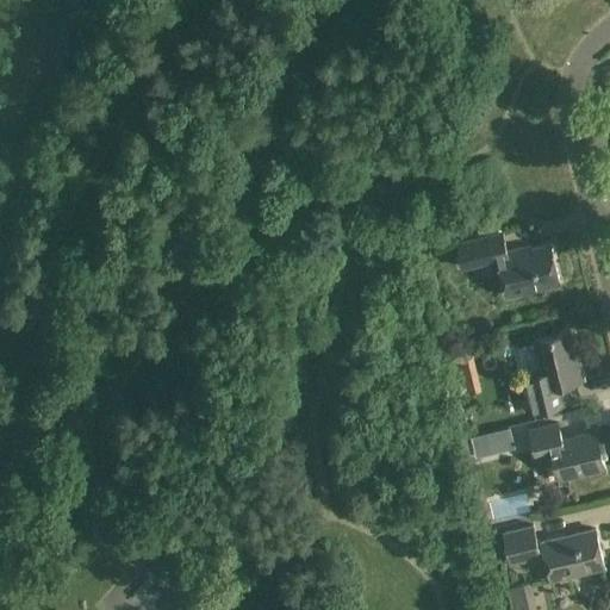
[(508,253),(503,234),(492,236),(458,246),(461,260),(464,269),(498,261),(508,298),(560,285),(551,246),(521,253),(520,249),(508,253)]
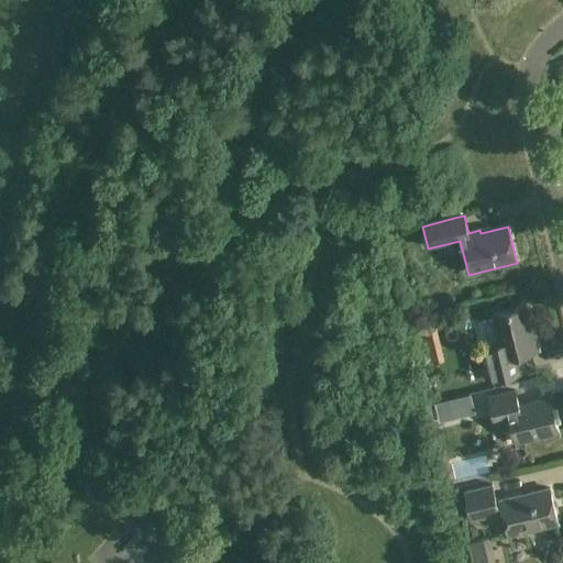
[(532,334),(526,308),(494,316),(501,348),(486,352),(493,381),(519,375),(515,357),(539,352),(534,333),(532,334)]
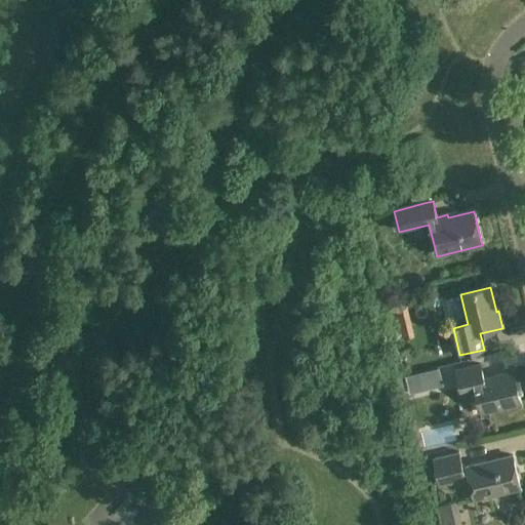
[(484,379),(481,365),(455,371),(461,397),(476,394),(481,412),(521,403),(514,372),(484,379)]
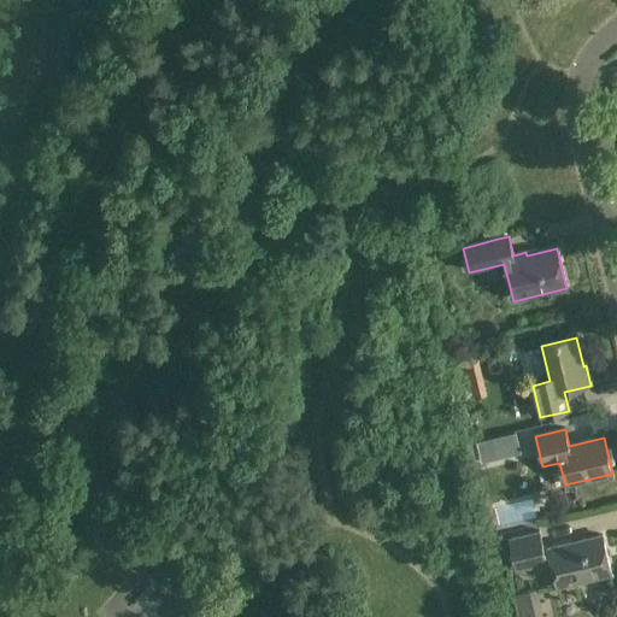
[(512,433),(474,442),(479,463),(518,453),(512,433)]
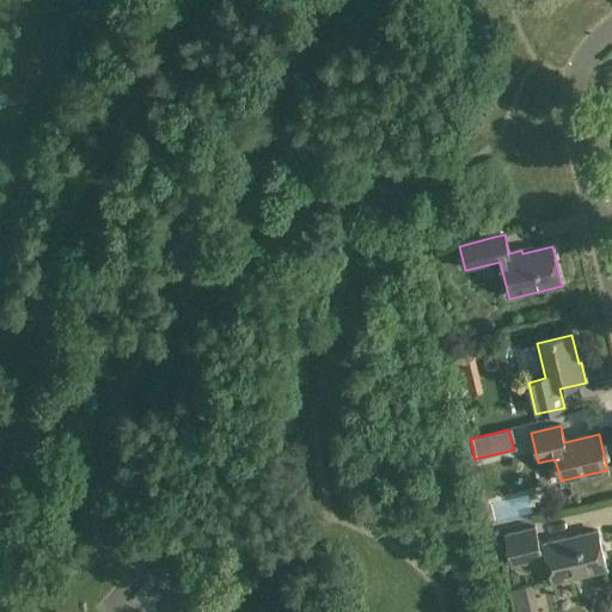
[(539,549),(534,528),(506,536),(513,567),(548,558),(554,583),(606,570),(598,532),(544,545),(544,548),(539,549)]
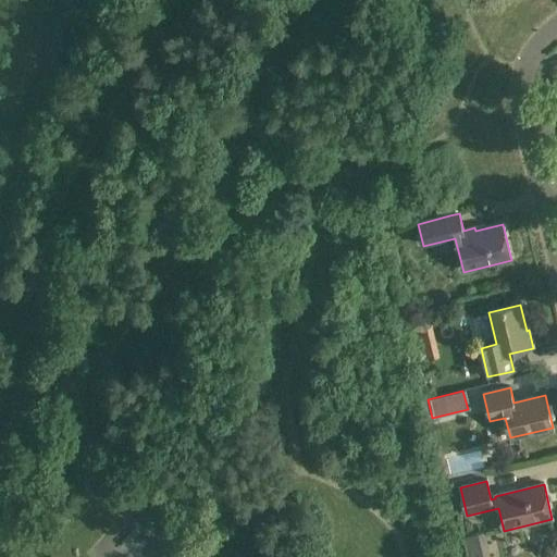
[(498,556),(491,533),(468,542),(472,556),(498,556)]
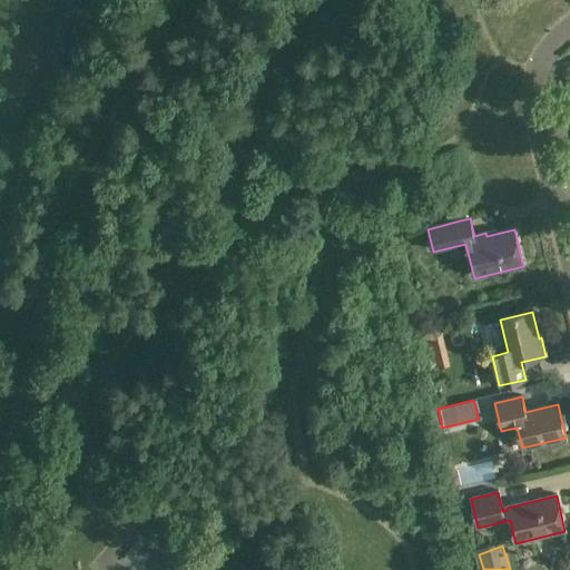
[(188,554),(174,569),(204,569),(205,569),(188,554)]
